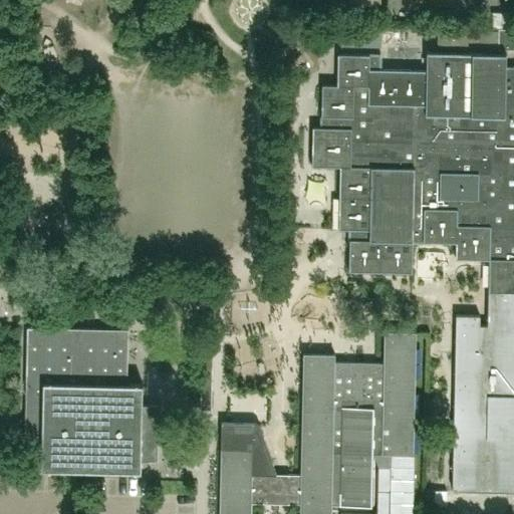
[(491,28),(512,28),(512,12),(492,12),(491,28)]
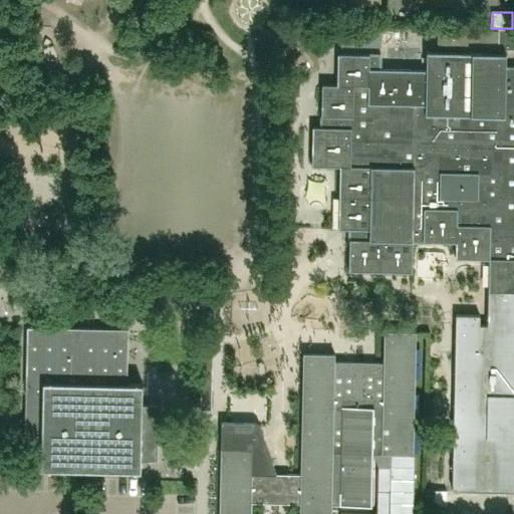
[(340,46),(380,46),(380,30),(340,30),(340,46)]
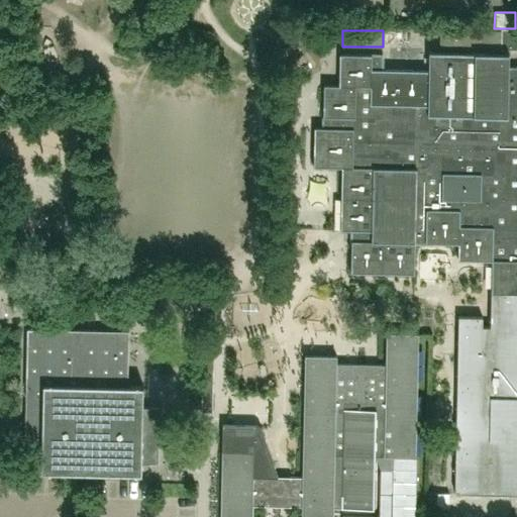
[(338,53),(337,85),(322,84),(321,117),(325,117),(325,126),(312,126),(311,167),(340,167),(338,229),(351,229),(350,273),(413,274),(414,242),(458,244),(457,260),(491,261),(490,294),(516,294),(516,66),(508,66),(508,54),(428,52),(427,72),(381,71),(382,55),(338,53)]
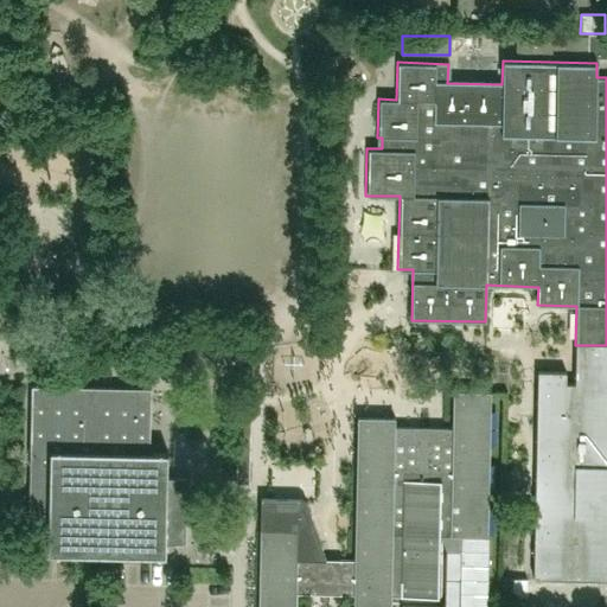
[(568,313),(540,313),(538,333),(567,333),(568,313)]
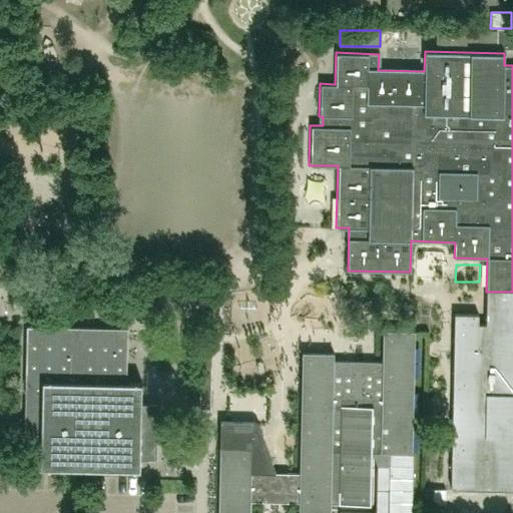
[(512,292),(486,292),(485,322),(477,322),(478,315),(454,314),(451,489),(512,490),(512,292)]
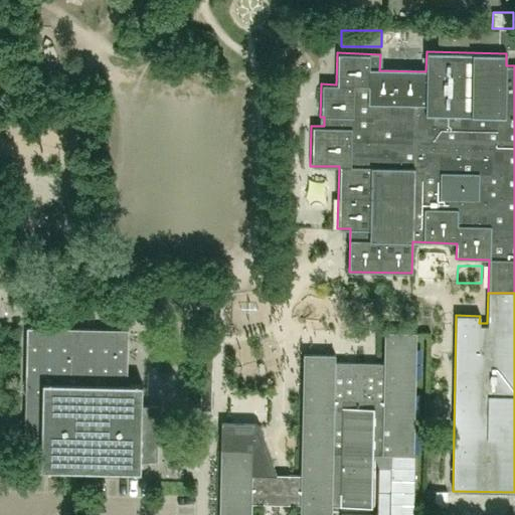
[(91,471),(95,329),(26,328),(23,442),(41,443),(40,470),(91,471)]
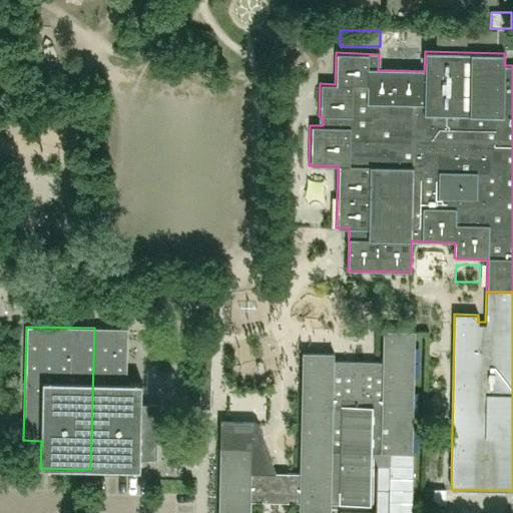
[(141,404),(141,383),(126,383),(127,329),(94,328),(90,469),(139,469),(140,460),(157,461),(158,405),(141,404)]
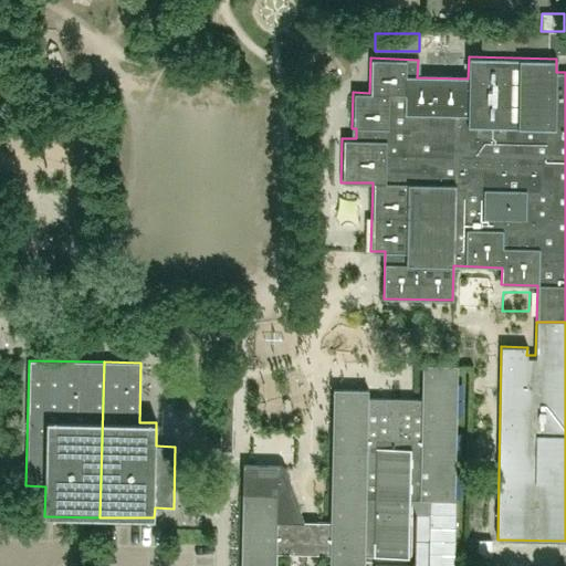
[(244,464),(243,495),(242,544),(242,545),(241,565),(275,565),(276,553),(311,554),(331,555),(329,565),(364,565),(365,556),(365,555),(407,556),(408,499),(411,499),(420,499),(456,500),(456,498),(454,498),(456,474),(456,473),(456,457),(458,383),(458,365),(422,364),(422,366),(422,399),(413,399),(387,398),(367,398),(367,391),(368,391),(368,389),(334,388),(334,390),(334,391),(334,415),(333,415),(333,431),(334,431),(332,481),(332,498),(332,522),(315,522),(303,522),(303,521),(287,470),(286,469),(285,468),(284,467),(283,465),(282,465),(281,465),(244,464)]
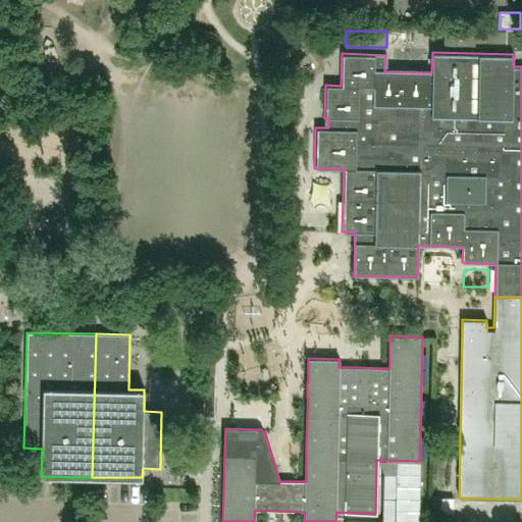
[(214,416),(214,398),(203,398),(203,416),(214,416)]
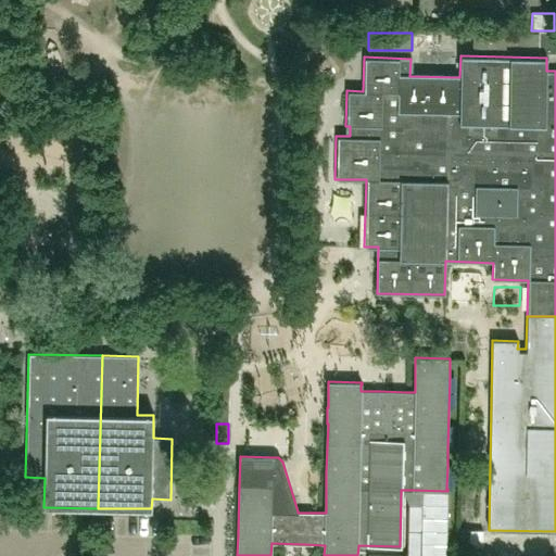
[(369,554),(368,555),(444,555),(447,491),(413,490),(404,490),(408,503),(407,555),(369,554)]
